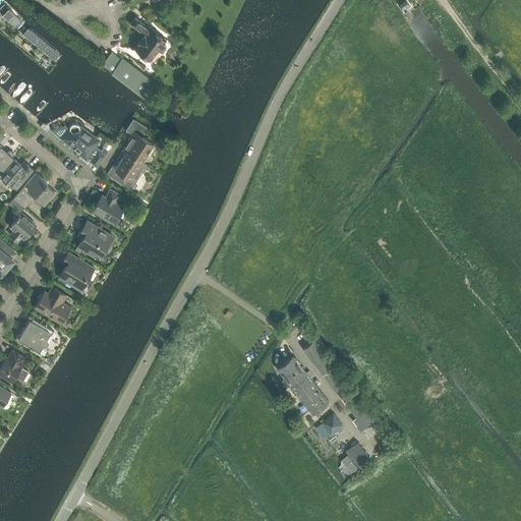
[(398,7),(401,11),(409,5),(406,1),(398,7)]
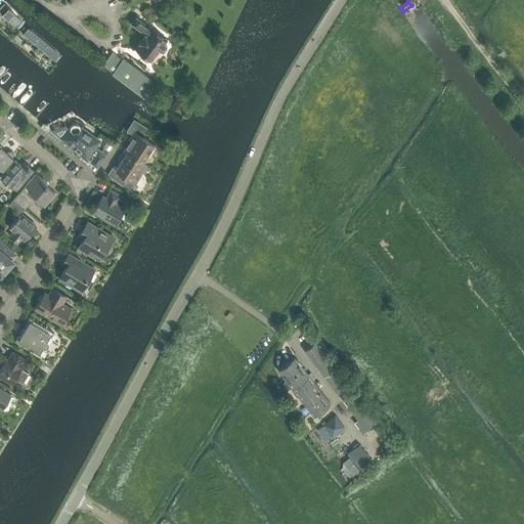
[(0,12),(16,29),(26,19),(6,2),(0,7),(0,12)]
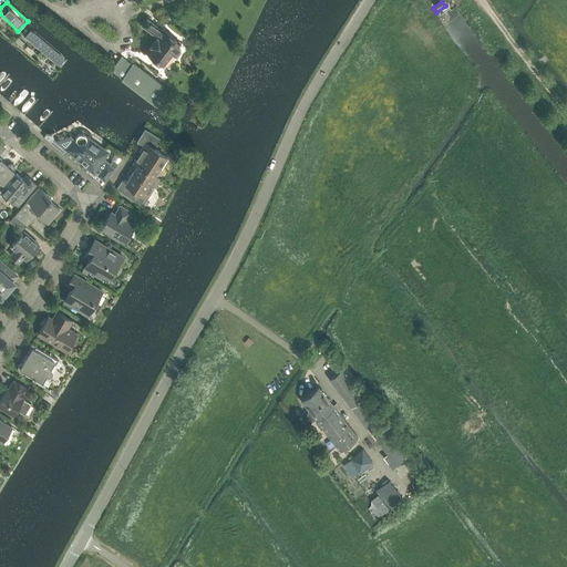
[(179,50),(181,48),(178,47),(182,42),(164,29),(163,30),(147,18),(142,26),(156,37),(151,45),(151,47),(146,53),(164,65),(173,53),(175,54),(177,54),(179,50)]
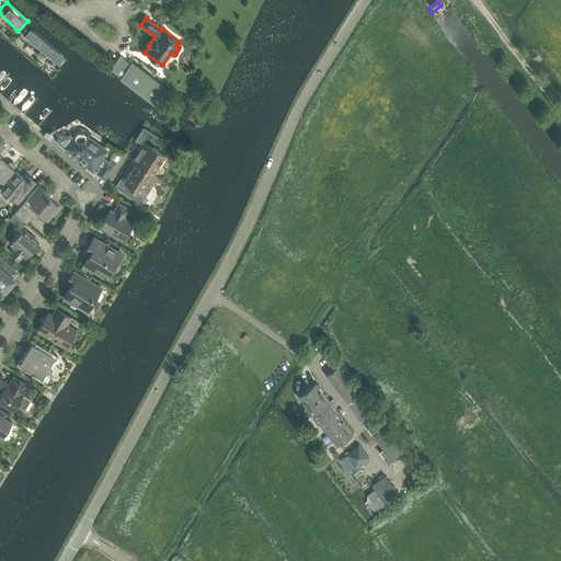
[(67,59),(31,29),(24,36),(61,67),(67,59)]
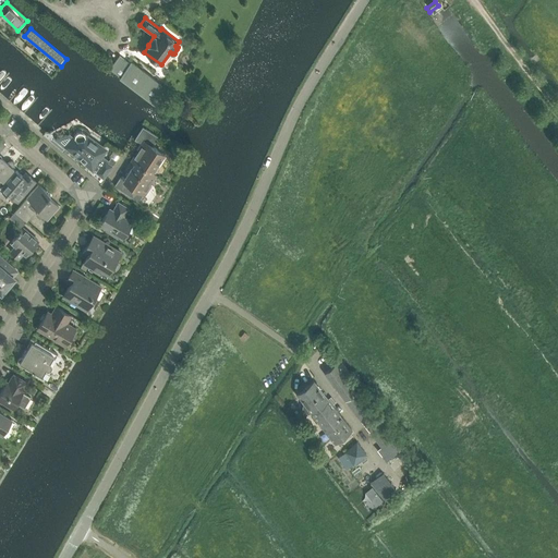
[(114,63),(110,69),(120,76),(130,64),(119,56),(114,63)]
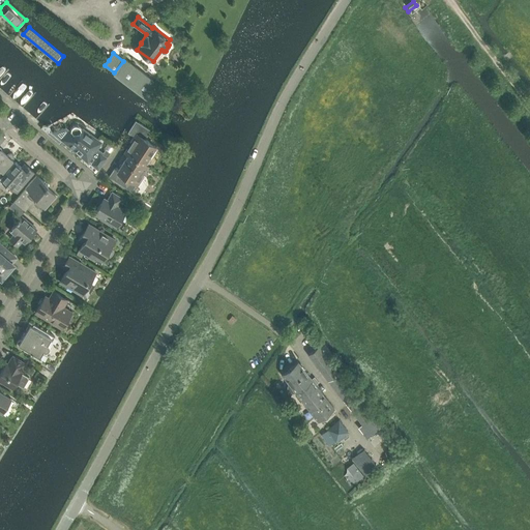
[(125,58),(114,72),(143,93),(153,79),(125,58)]
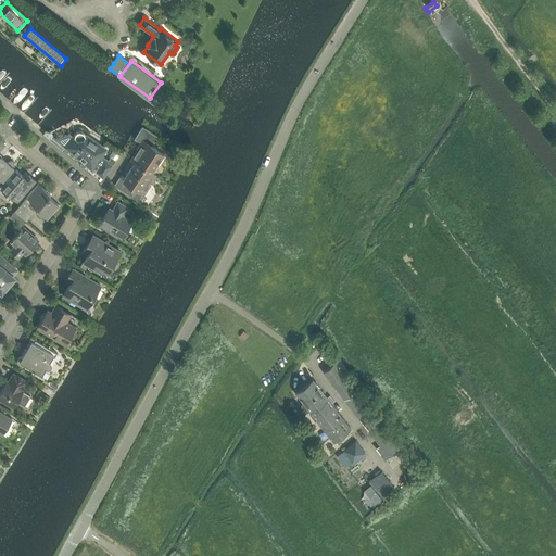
[(151,172),(156,163),(159,164),(165,154),(152,146),(158,137),(142,127),(135,139),(142,143),(131,160),(135,162),(151,172)]
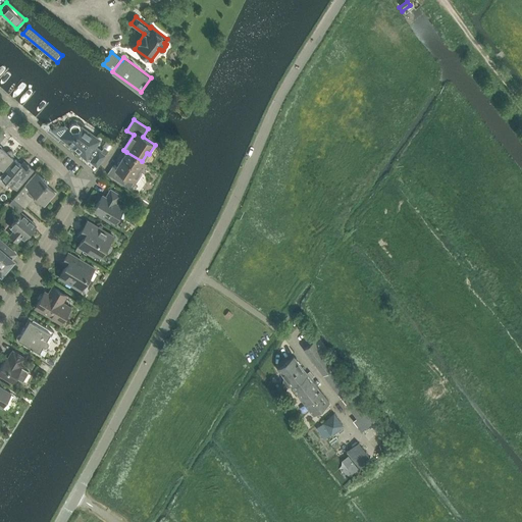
[(98,141),(99,140),(81,127),(80,125),(79,124),(76,122),(74,122),(72,123),(70,125),(69,126),(69,128),(62,137),(86,157),(90,152),(94,155),(90,161),(97,166),(105,155),(98,150),(96,153),(92,150),(94,146),(96,146),(97,144),(98,142),(98,141)]
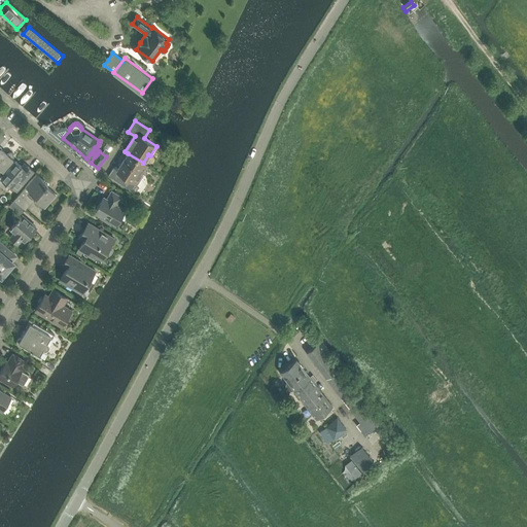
[(6,152),(0,146),(0,173),(13,159),(13,157),(14,156),(14,155),(14,154),(13,153),(12,152),(11,151),(10,151),(9,151),(8,151),(7,151),(7,152),(6,152)]
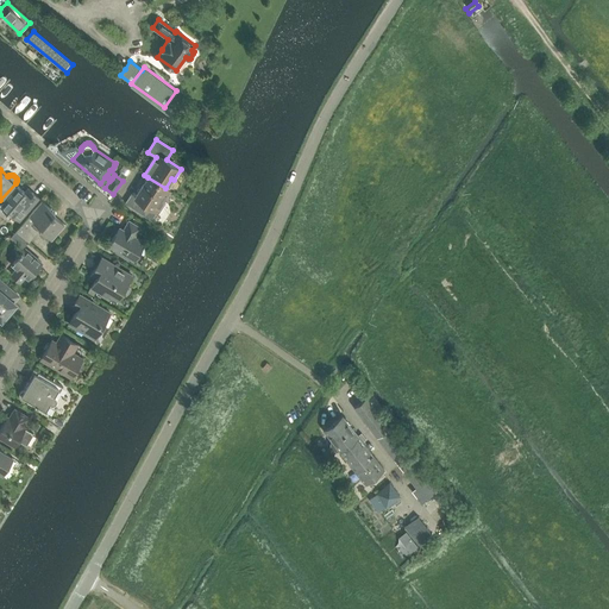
[(170,190),(165,188),(148,177),(136,196),(132,194),(126,202),(151,219),(157,211),(158,212),(165,202),(163,201),(170,190)]
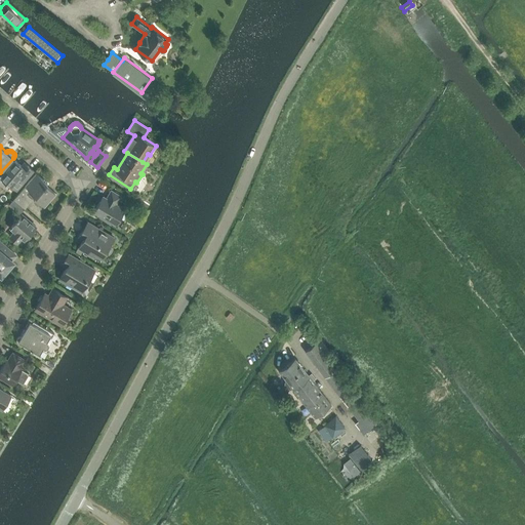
[(16,190),(34,170),(25,162),(22,165),(15,160),(1,176),(16,190)]
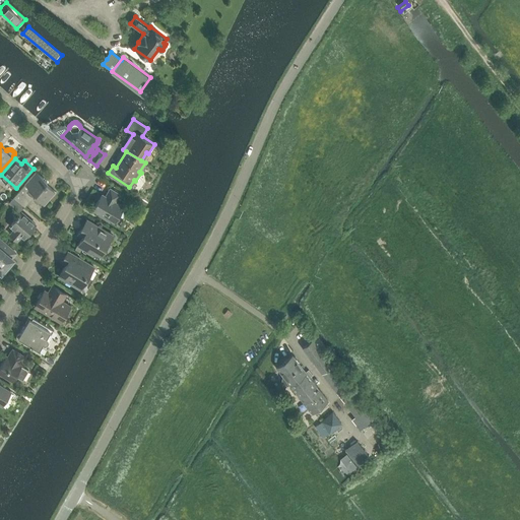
[(47,181),(44,178),(36,171),(13,197),(24,206),(34,196),(45,205),(56,192),(45,183),(47,181)]
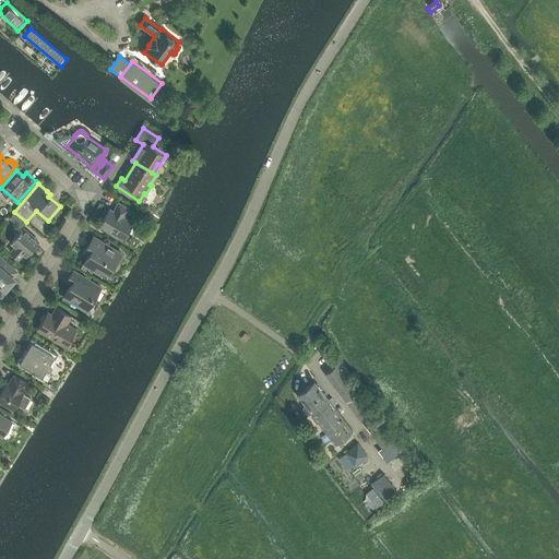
[(109,209),(99,225),(113,233),(111,234),(118,238),(119,237),(121,238),(126,230),(130,233),(135,224),(123,217),(129,209),(118,202),(114,211),(109,209)]
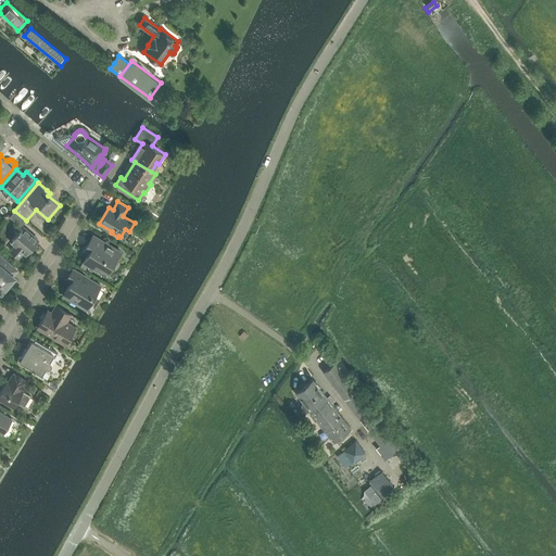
[(21,226),(26,220),(14,211),(10,216),(21,226)]
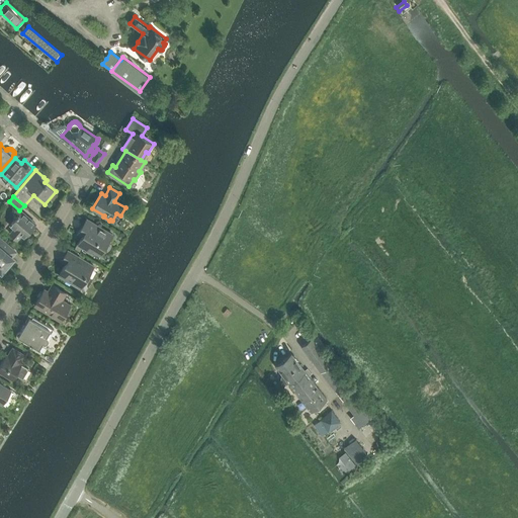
[(24,236),(35,223),(21,211),(10,225),(14,228),(10,233),(17,239),(21,234),(24,236)]
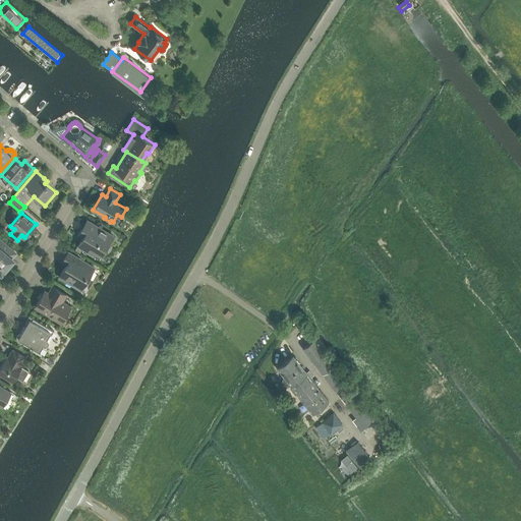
[(102,255),(113,235),(88,220),(77,235),(82,237),(77,245),(92,253),(94,250),(102,255)]
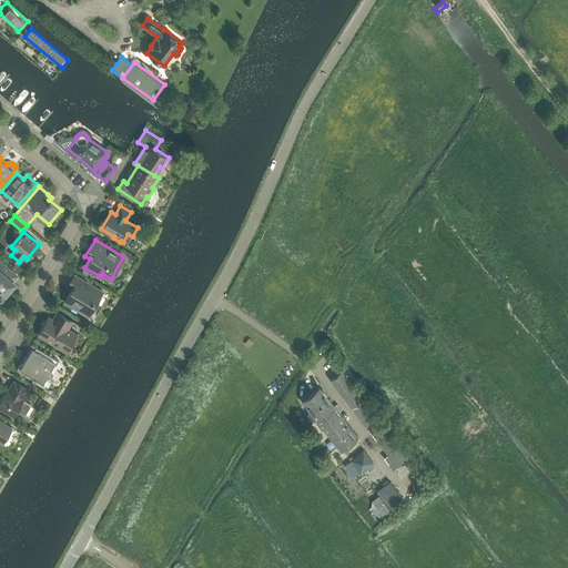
[(12,281),(18,275),(0,261),(0,297),(1,298),(14,283),(12,281)]
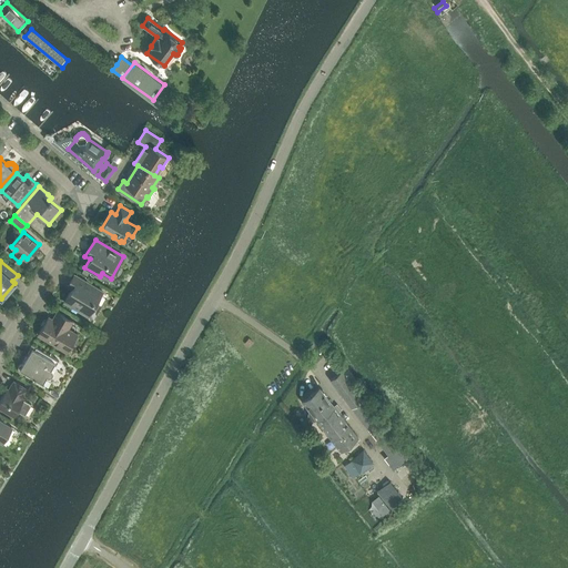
[(64,302),(88,316),(103,291),(74,274),(68,285),(72,288),(64,302)]
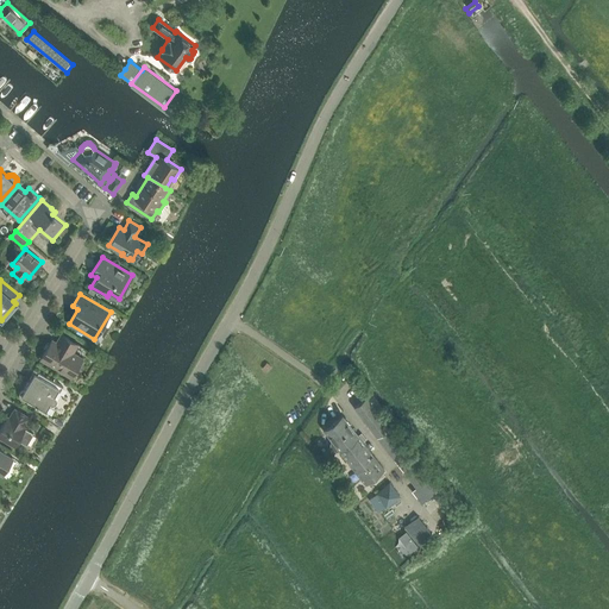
[(83,358),(79,356),(74,352),(79,344),(61,334),(56,341),(52,339),(41,359),(71,378),(83,358)]
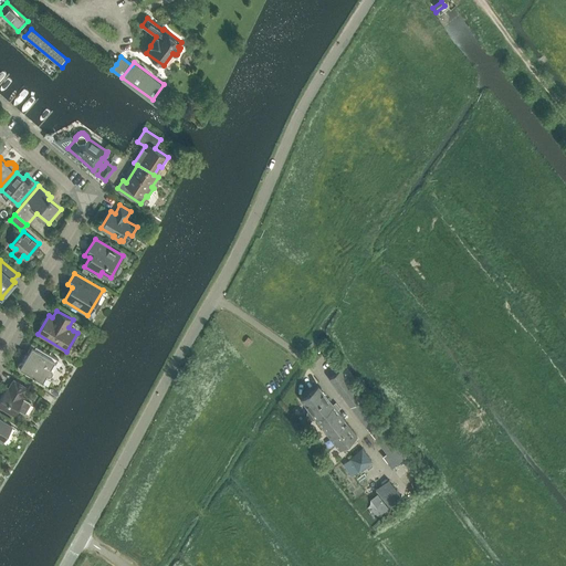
[(248,337),(242,344),(247,347),(252,341),(248,337)]
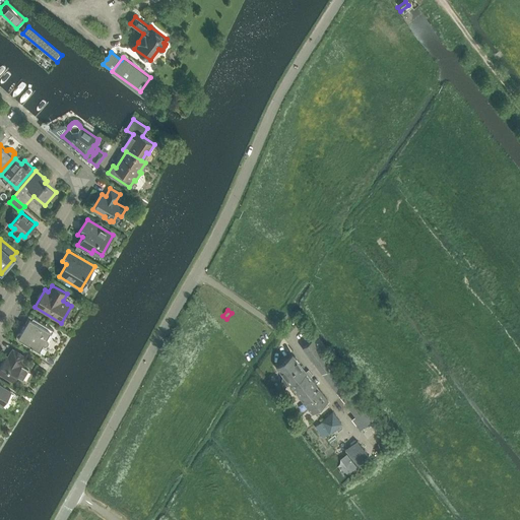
[(16,335),(16,336),(16,337),(16,338),(16,339),(17,340),(18,340),(19,341),(20,341),(24,341),(31,345),(29,347),(40,353),(44,346),(46,345),(48,344),(50,341),(50,339),(50,336),(54,330),(28,315),(23,327),(24,327),(20,333),(19,333),(18,333),(17,334),(16,335)]
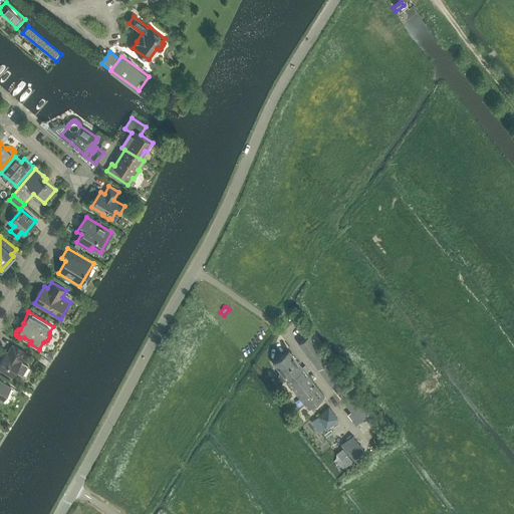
[(297,341),(298,342),(298,343),(317,369),(318,369),(351,414),(349,416),(355,424),(372,411),(365,402),(361,405),(308,335),(303,339),(302,337),(297,341)]
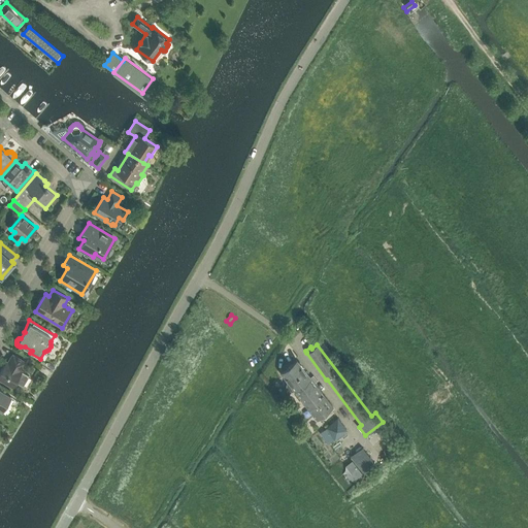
[(28,375),(22,371),(22,370),(21,370),(26,362),(12,354),(7,362),(6,361),(0,371),(0,377),(12,386),(15,382),(23,386),(28,376),(27,376),(28,375)]
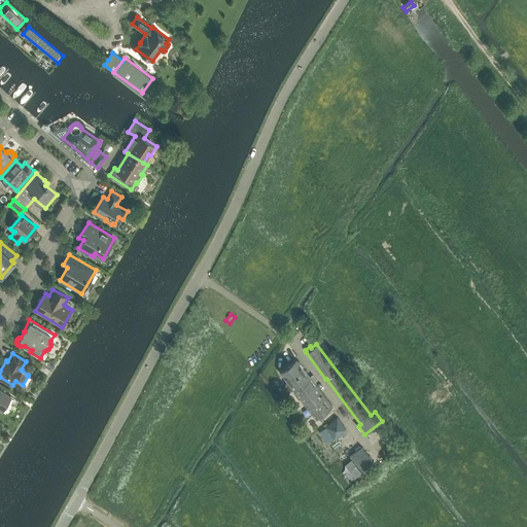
[(296,359),(280,372),(287,382),(286,382),(286,386),(288,389),(292,389),(293,388),(316,419),(332,406),(314,382),(317,380),(313,375),(310,377),(296,359)]
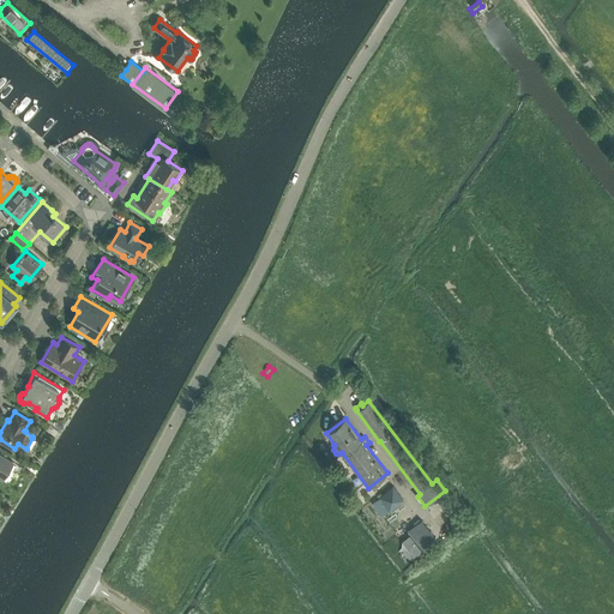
[(0,476),(2,479),(13,462),(0,453),(0,476)]
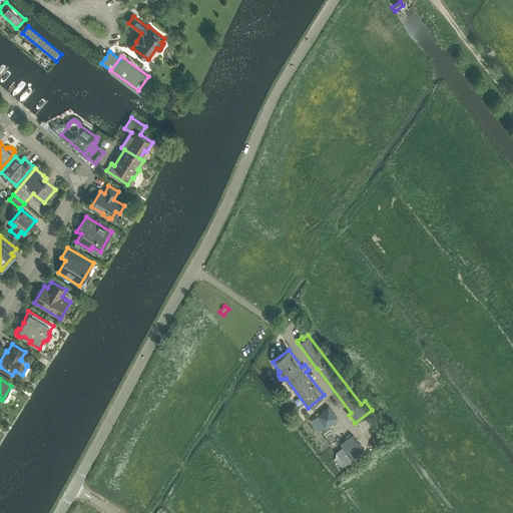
[(326,427),(337,418),(328,406),(317,415),(326,427)]
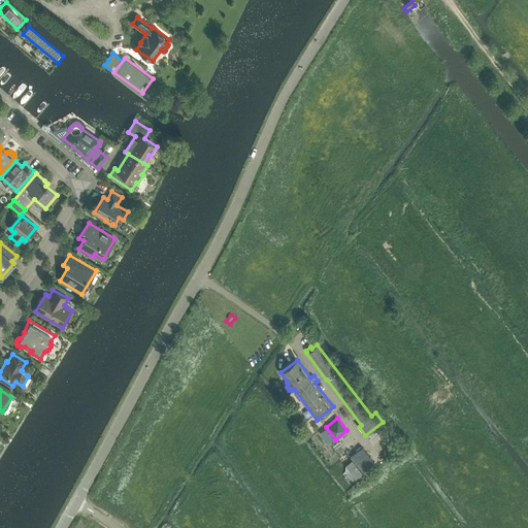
[(328,443),(320,431),(311,437),(317,444),(316,446),(319,450),(320,449),(320,450),(328,443)]
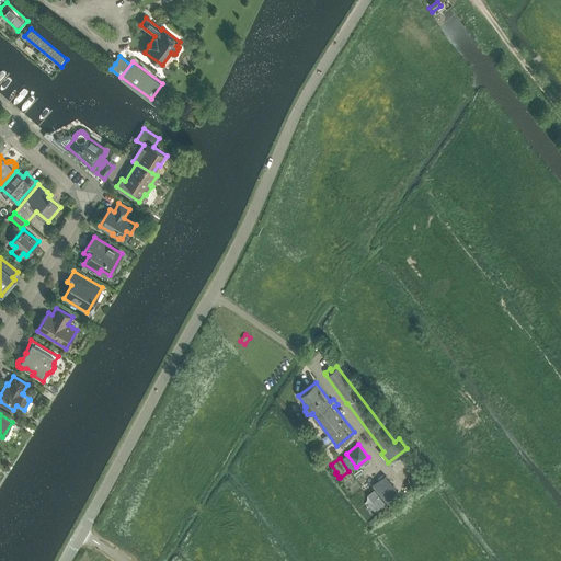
[(385,477),(373,485),(385,503),(398,493),(385,477)]
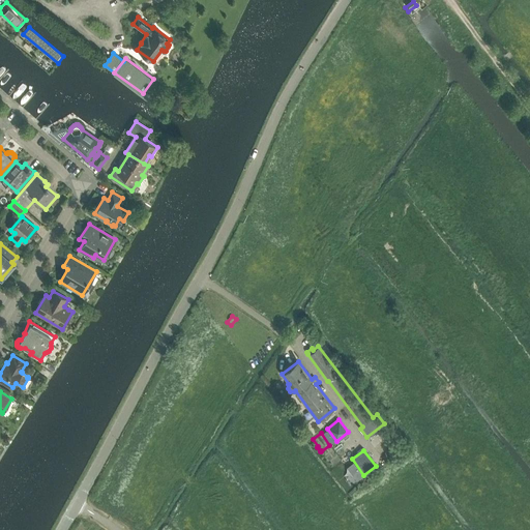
All buildings are outlined.
